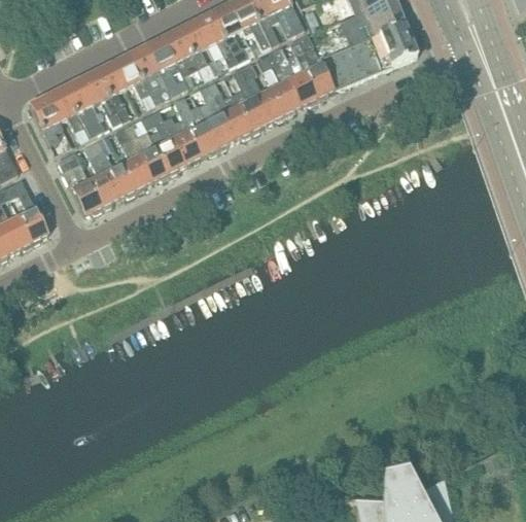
[(234,0),(229,3),(242,30),(245,37),(253,33),(257,40),(263,50),(271,46),(248,0),(234,0)]
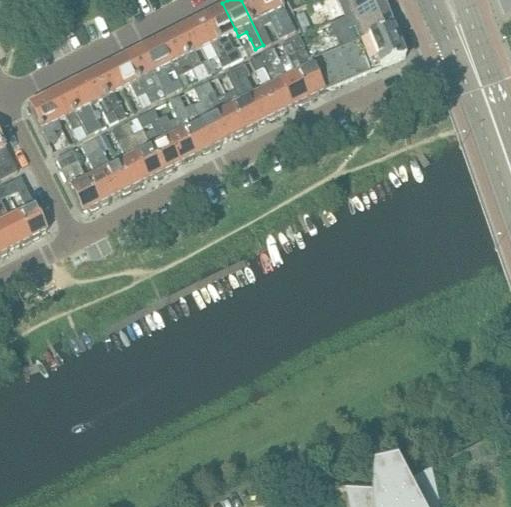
[(241,0),(263,45),(264,44),(271,41),(266,30),(263,24),(271,20),(267,13),(261,0),(241,0)]
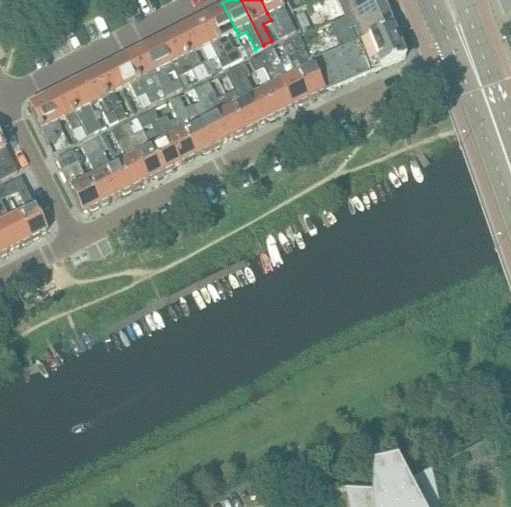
[(261,0),(267,13),(271,20),(279,37),(296,28),(286,10),(281,0),(261,0)]
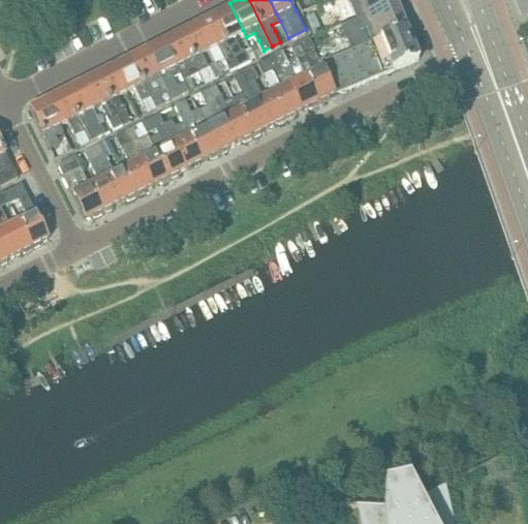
[(298,0),(302,8),(309,5),(316,1),(315,0),(298,0)]
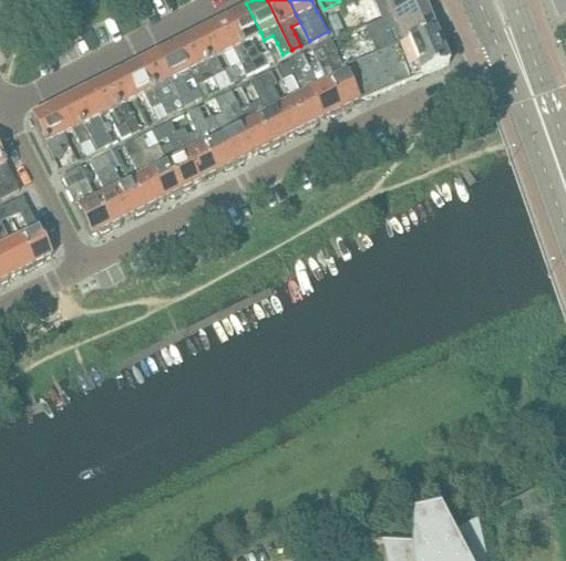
[(382,16),(366,22),(377,49),(435,26),(424,0),(421,0),(393,11),(382,16)]
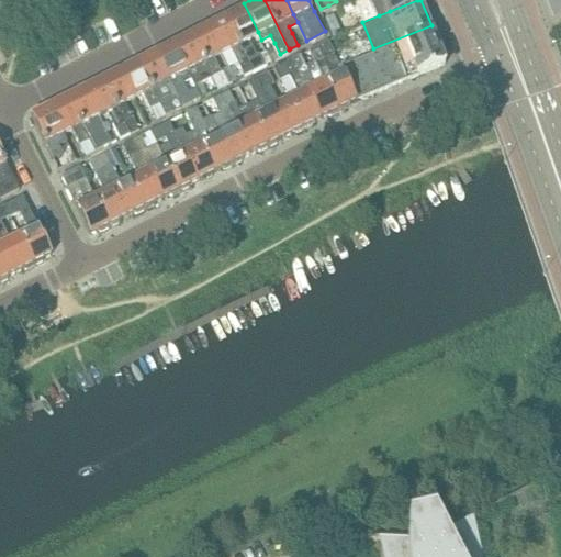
[(384,0),(390,11),(417,0),(384,0)]
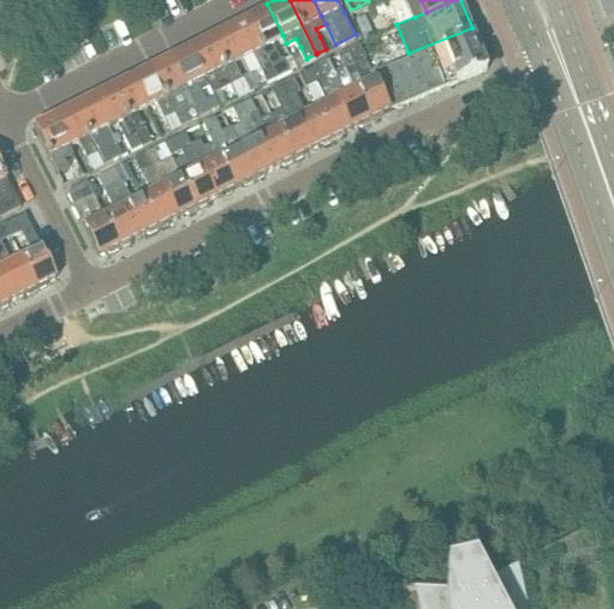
[(601,0),(608,17),(610,16),(613,15),(613,0),(601,0)]
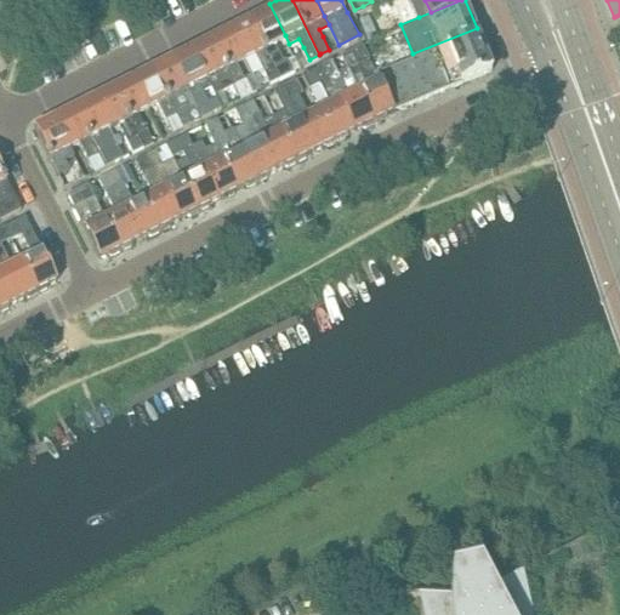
[(269,4),(250,13),(274,61),(280,74),(288,70),(293,68),(288,56),(286,55),(284,56),(276,40),(285,35),(269,4)]
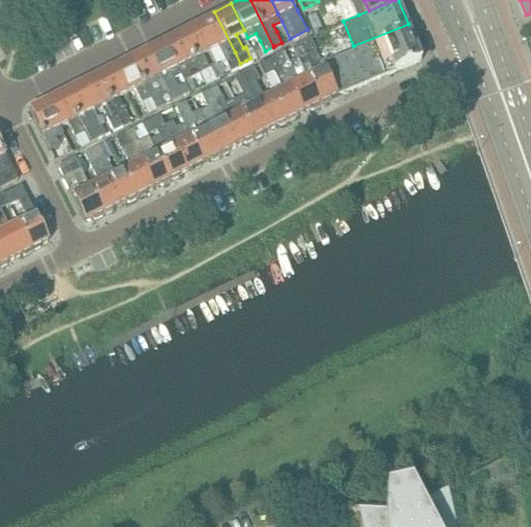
[(317,9),(309,12),(317,32),(324,29),(317,9)]
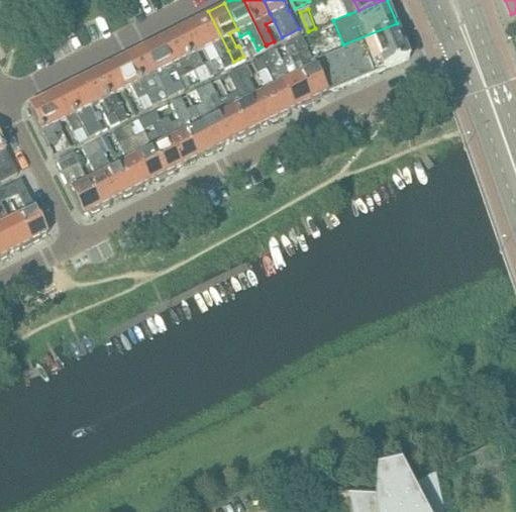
[(208,11),(192,19),(205,45),(213,41),(218,53),(225,66),(233,62),(228,50),(208,11)]
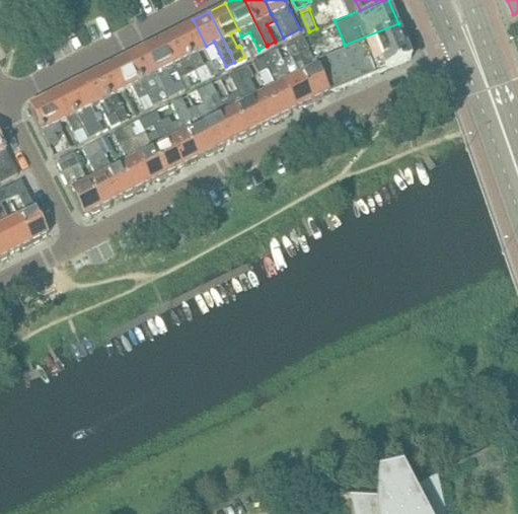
[(193,19),(175,27),(197,68),(205,63),(198,50),(206,46),(193,19)]
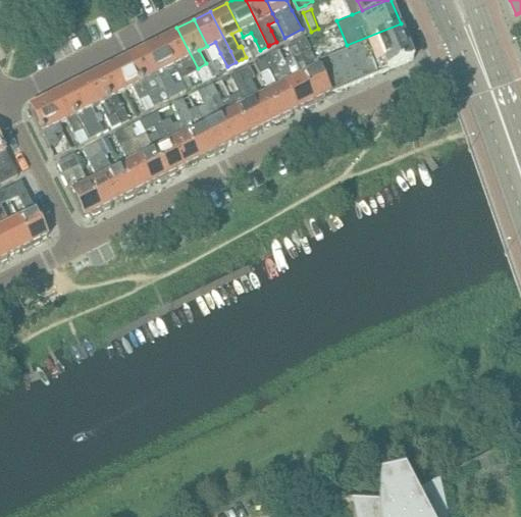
[(316,58),(331,89),(376,70),(388,65),(413,55),(401,23),(347,45),(334,50),(316,58)]
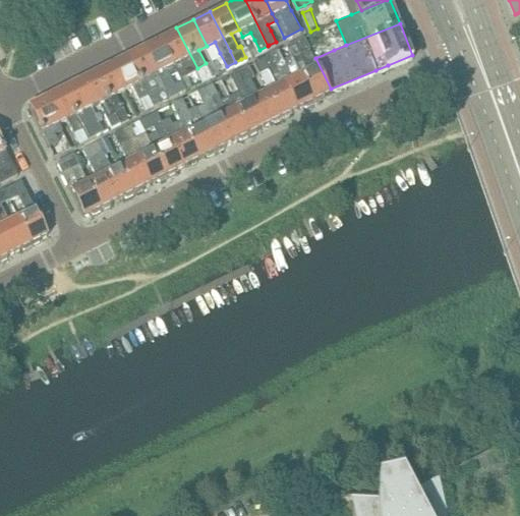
[(176,27),(160,36),(174,63),(178,71),(180,76),(188,72),(197,68),(176,27)]
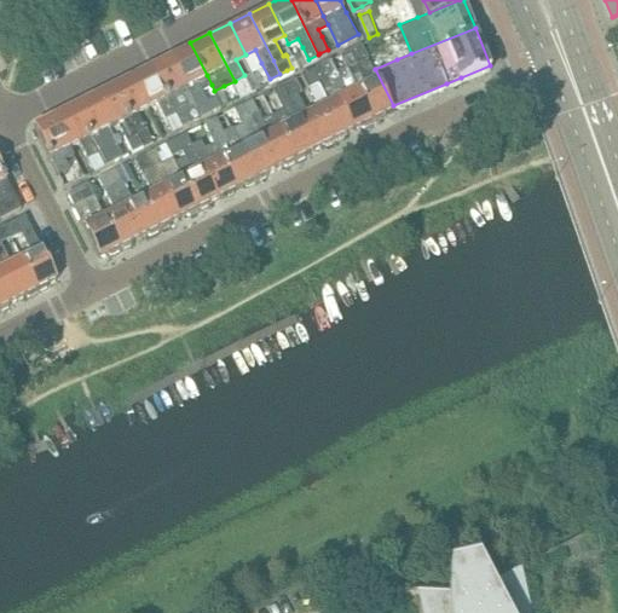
[(361,41),(341,51),(347,64),(357,85),(375,119),(383,114),(385,110),(393,105),(375,69),(368,55),(361,41)]
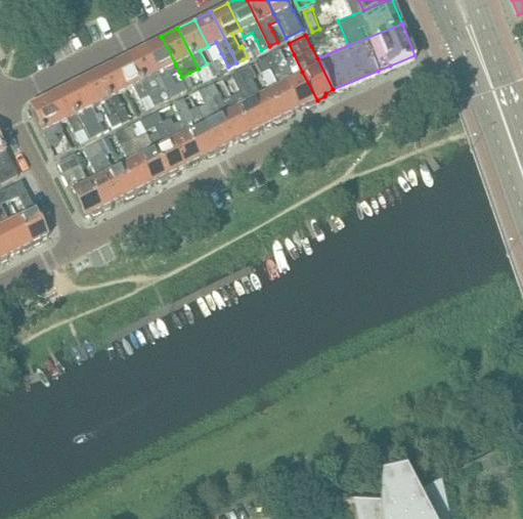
[(161,36),(144,44),(158,72),(170,96),(187,87),(183,79),(176,83),(172,75),(179,72),(175,63),(161,36)]
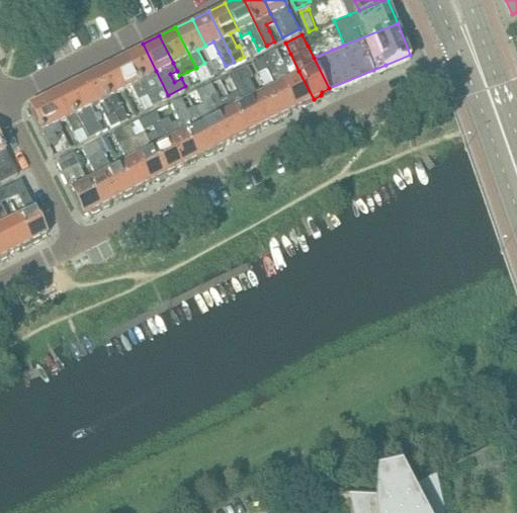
[(143,44),(126,53),(147,92),(153,103),(168,95),(156,71),(143,44)]
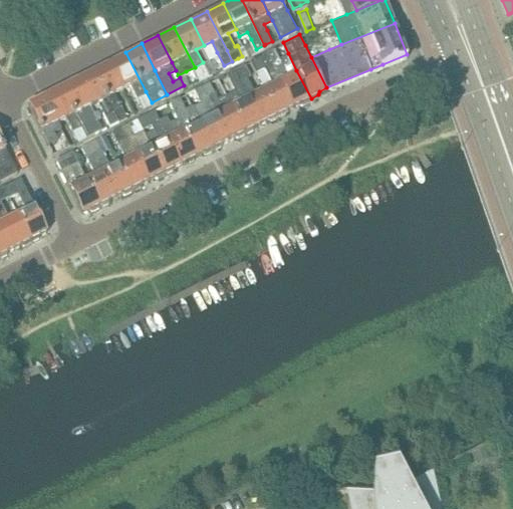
[(274,46),(266,50),(272,61),(294,104),(300,100),(303,101),(311,98),(296,70),(288,53),(280,57),(274,46)]
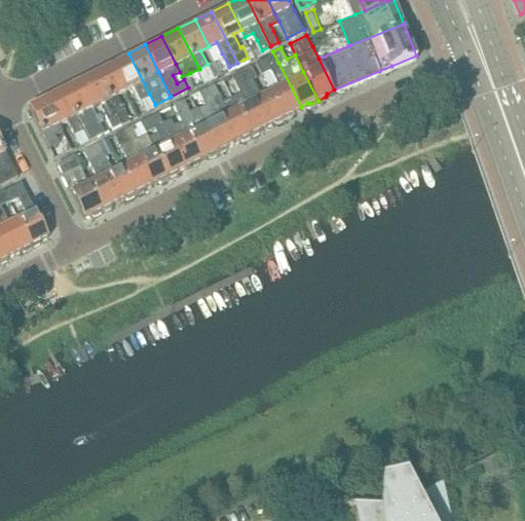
[(272,51),(256,60),(262,71),(271,67),(279,83),(270,88),(285,117),(293,113),(294,110),(301,107),(278,63),(272,51)]
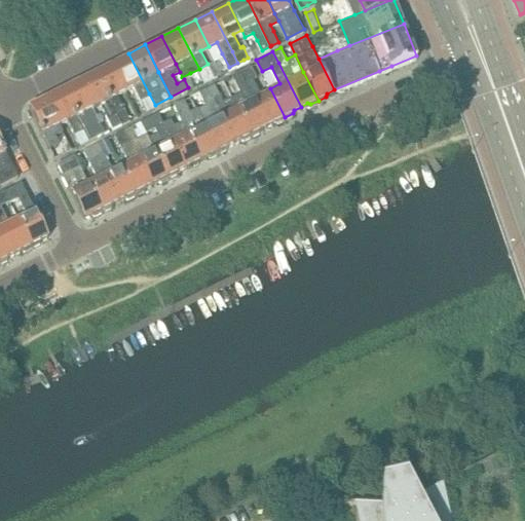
[(128,53),(112,62),(125,88),(134,84),(141,98),(146,109),(155,105),(149,94),(128,53)]
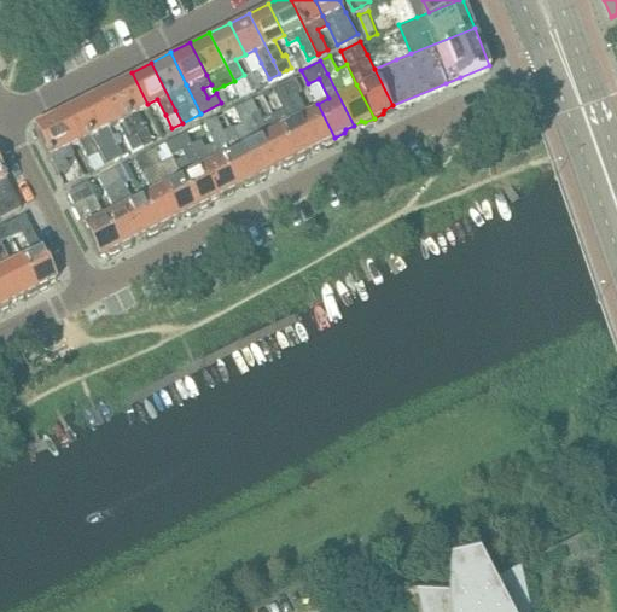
[(132,73),(112,82),(137,129),(143,143),(152,138),(146,124),(138,109),(147,104),(132,73)]
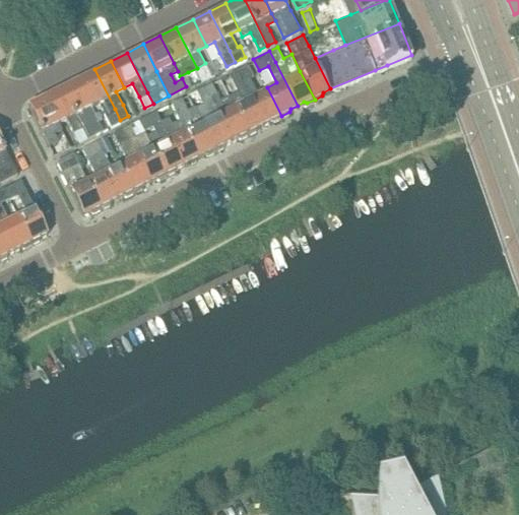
[(249,62),(237,67),(243,79),(264,122),(271,119),(274,120),(281,116),(267,87),(259,91),(251,75),(254,73),(249,62)]
